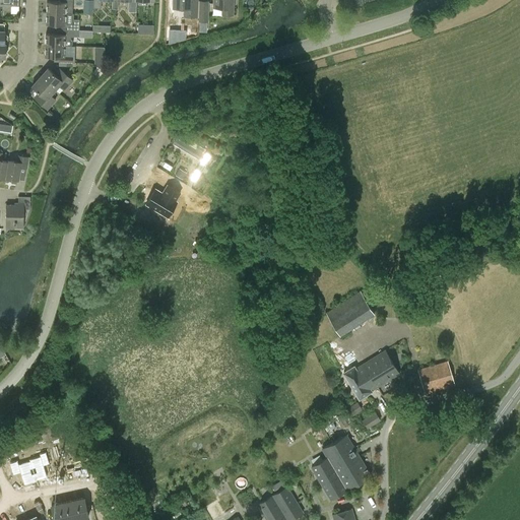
[(47,1),(47,12),(65,13),(72,13),(72,0),(61,0),(61,2),(47,1)]
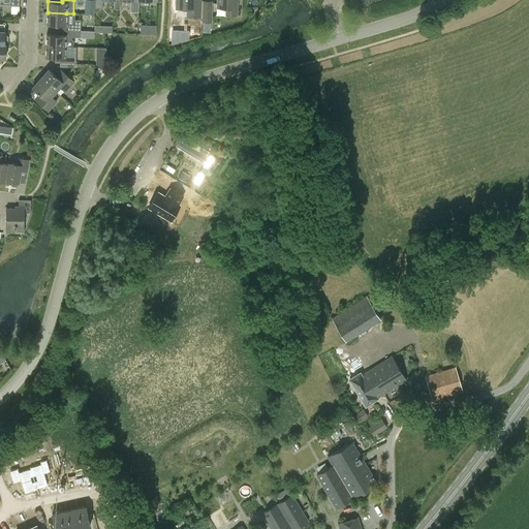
[(114,0),(114,8),(119,9),(120,1),(121,1),(120,0),(133,0),(131,0),(130,11),(138,11),(138,0),(114,0)]
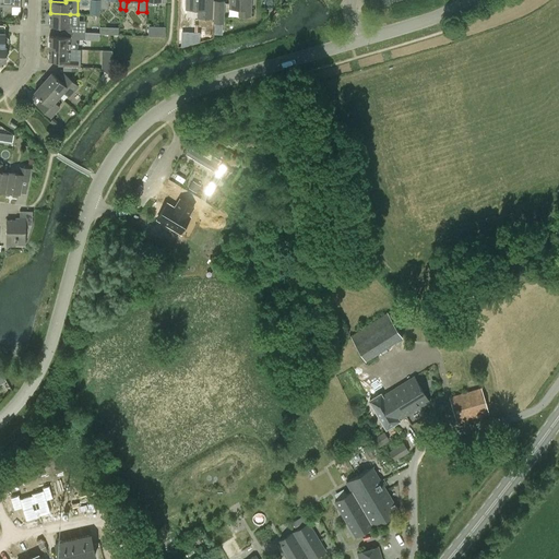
[(212,18),(212,0),(187,0),(187,6),(199,6),(199,16),(212,18)]
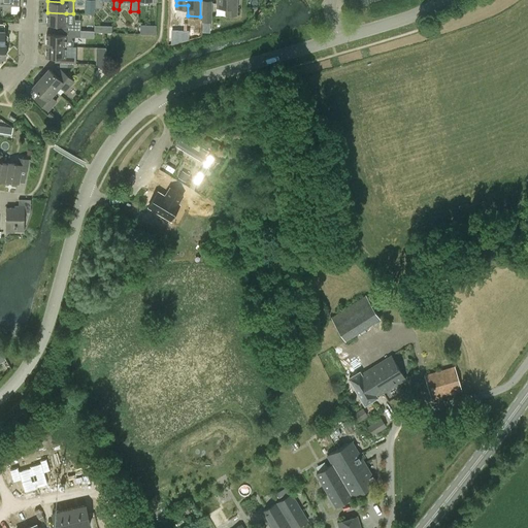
[(236,15),(236,0),(217,0),(218,8),(226,8),(226,14),(236,15)]
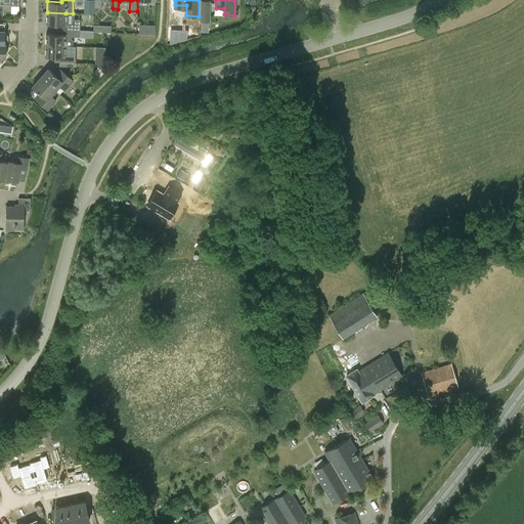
[(209,22),(210,1),(202,1),(201,22),(209,22)]
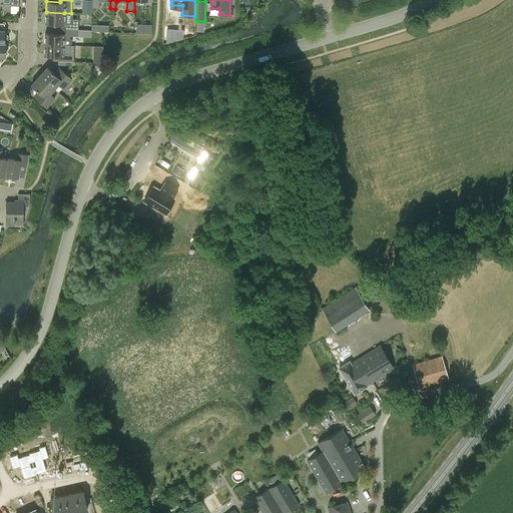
[(64,19),(64,13),(46,12),(45,24),(66,25),(66,29),(78,30),(78,19),(64,19)]
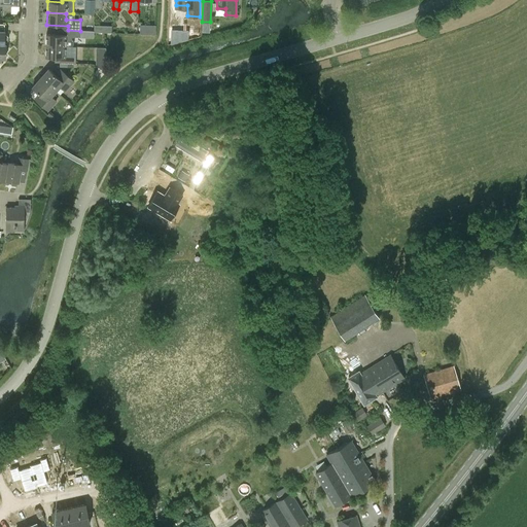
[(139,33),(155,34),(155,25),(139,25),(139,33)]
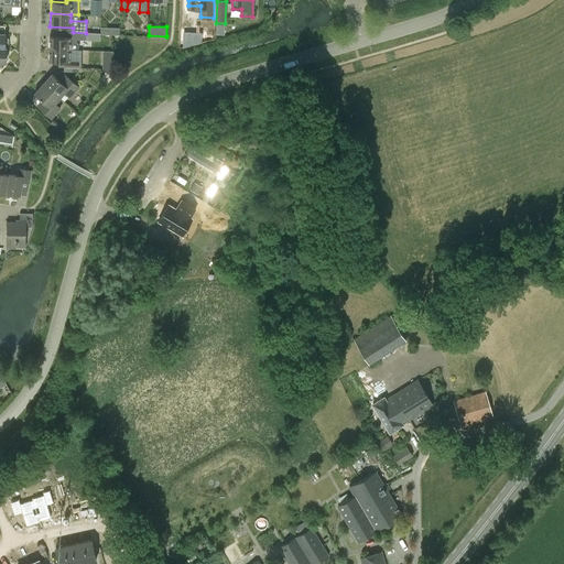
[(50,36),(50,49),(69,50),(77,50),(78,49),(79,47),(79,45),(78,44),(77,43),(77,40),(93,40),(93,33),(86,33),(73,32),(73,38),(50,36)]
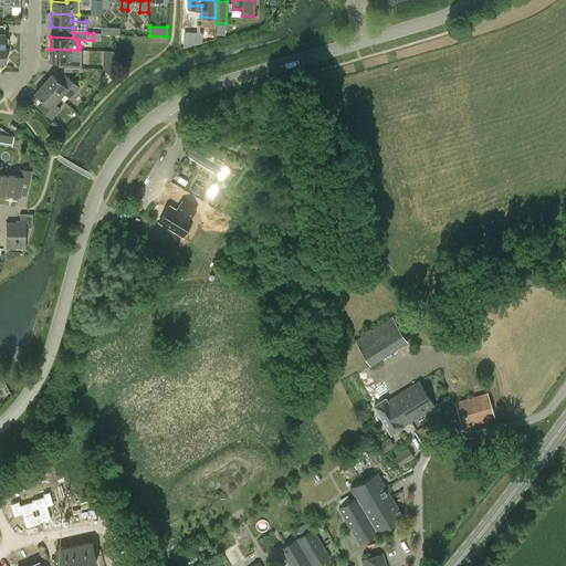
[(70,50),(50,49),(49,62),(64,62),(64,67),(79,67),(79,61),(77,61),(77,50),(70,50)]
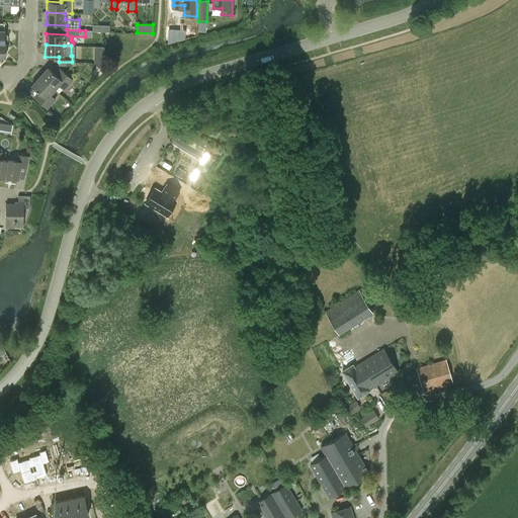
[(98,46),(97,74),(106,74),(106,46),(98,46)]
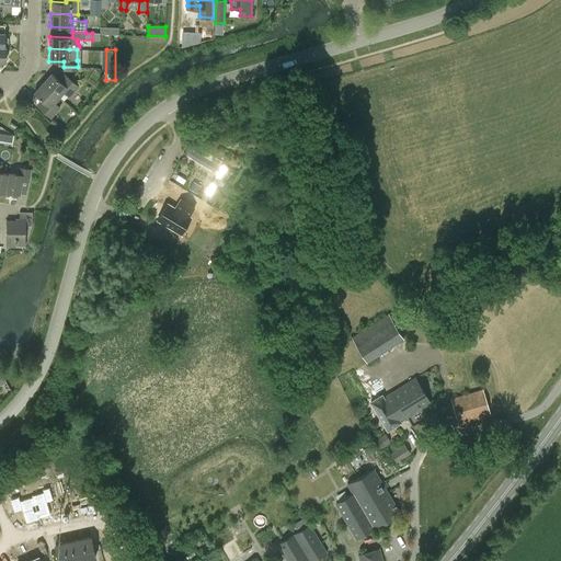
[(43,83),(58,96),(64,91),(69,96),(79,87),(68,77),(63,83),(52,73),(43,83)]
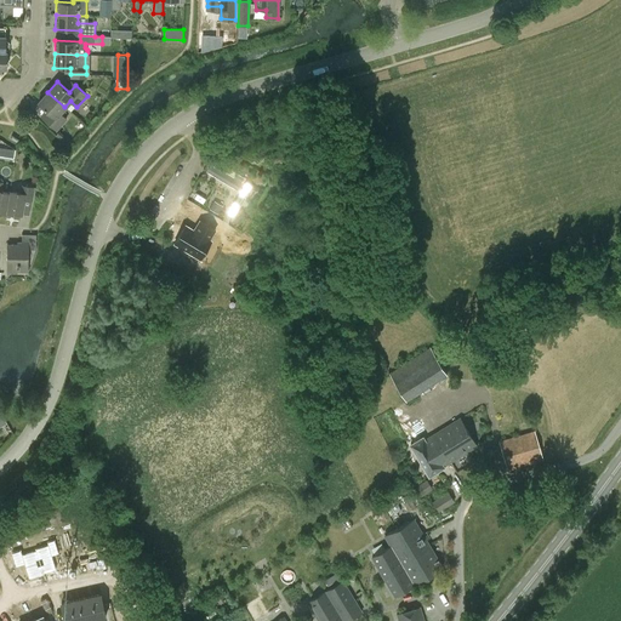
[(64,107),(47,92),(38,103),(50,114),(45,120),(56,130),(67,119),(60,113),(64,107)]
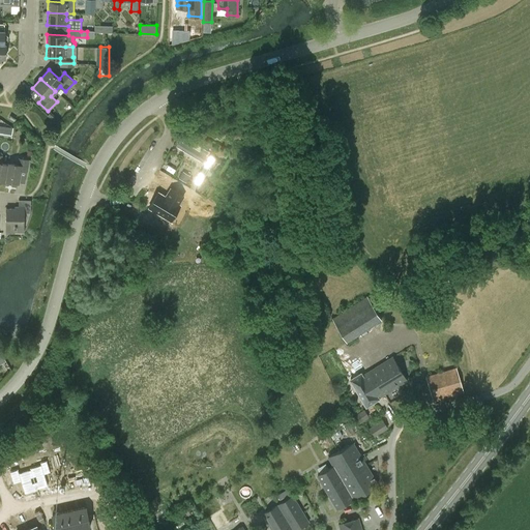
[(51,112),(47,116),(58,125),(62,121),(51,112)]
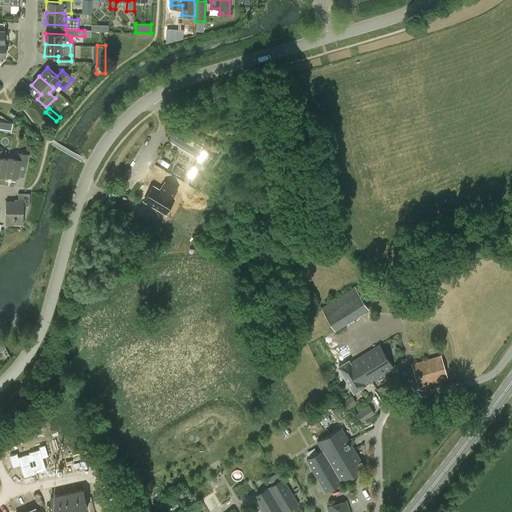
[(0,120),(0,127),(13,130),(14,122),(0,120)]
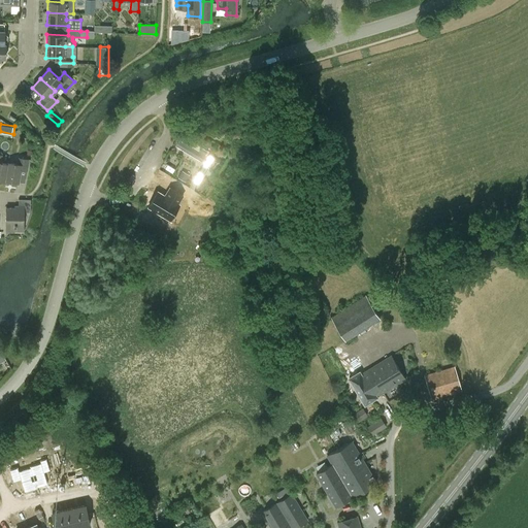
[(203,156),(178,143),(172,156),(197,168),(203,156)]
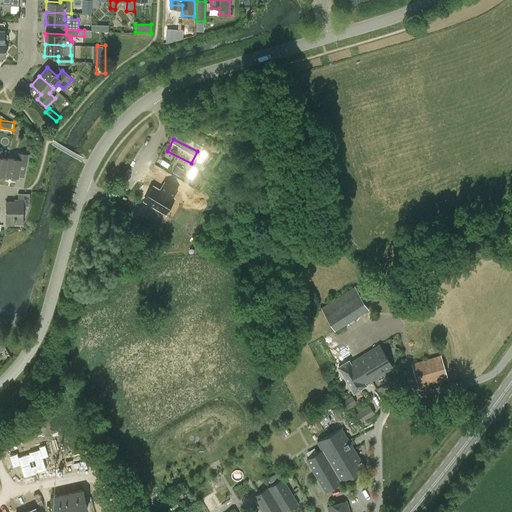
[(192,146),(199,150),(202,146),(195,142),(192,146)]
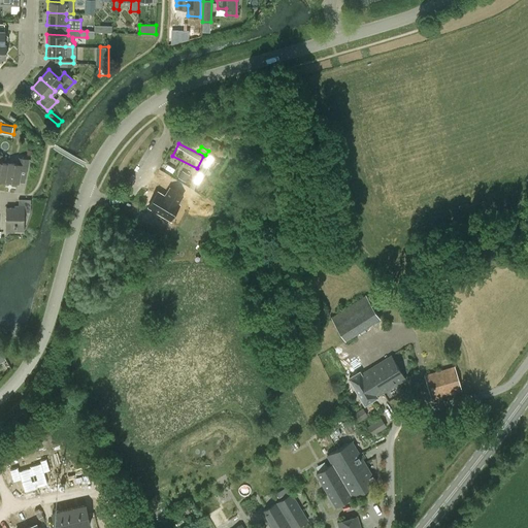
[(0,180),(6,182),(6,180),(9,163),(8,163),(8,164),(1,163),(2,156),(0,156),(0,180)]
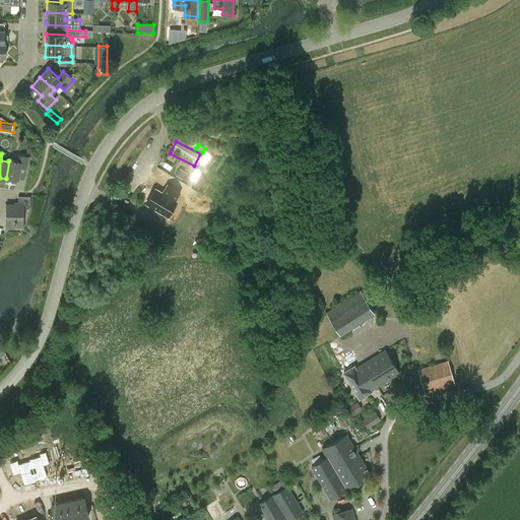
[(206,167),(211,157),(206,153),(201,164),(206,167)]
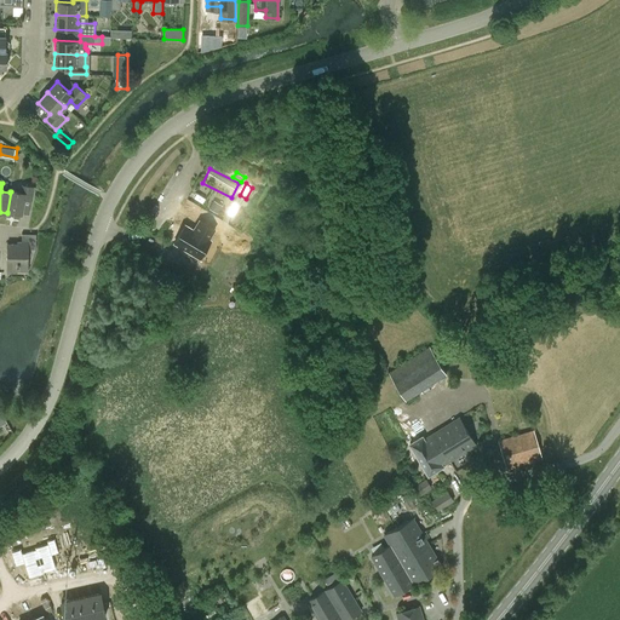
[(22,194),(11,191),(7,212),(22,214),(24,200),(32,201),(34,188),(23,187),(22,194)]
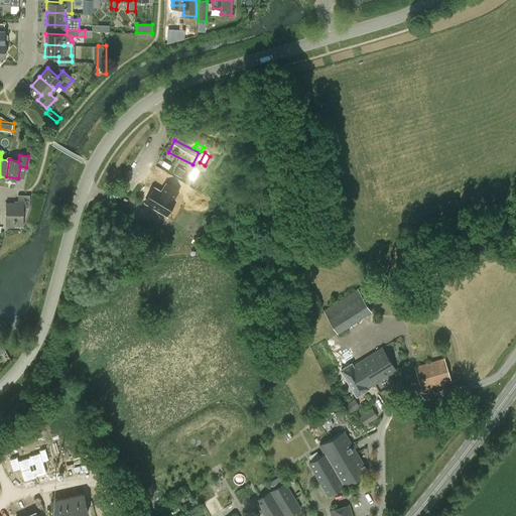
[(181,176),(184,168),(177,166),(174,173),(181,176)]
